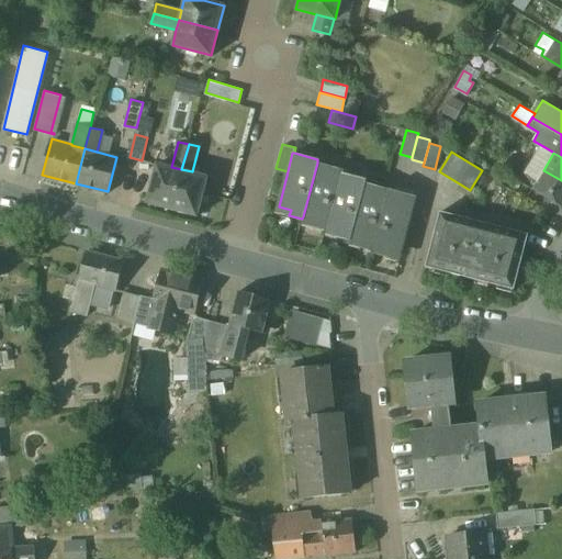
[(171,167),(157,163),(146,202),(171,209),(181,169),(171,167)]
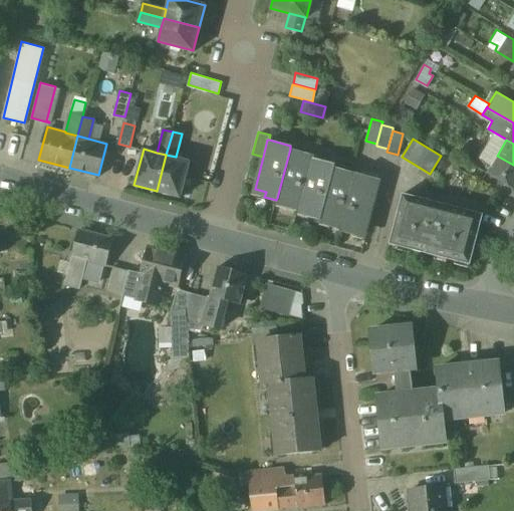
[(312,155),(290,149),(277,198),(287,201),(286,206),(298,209),(298,207),(311,158),(312,155)]
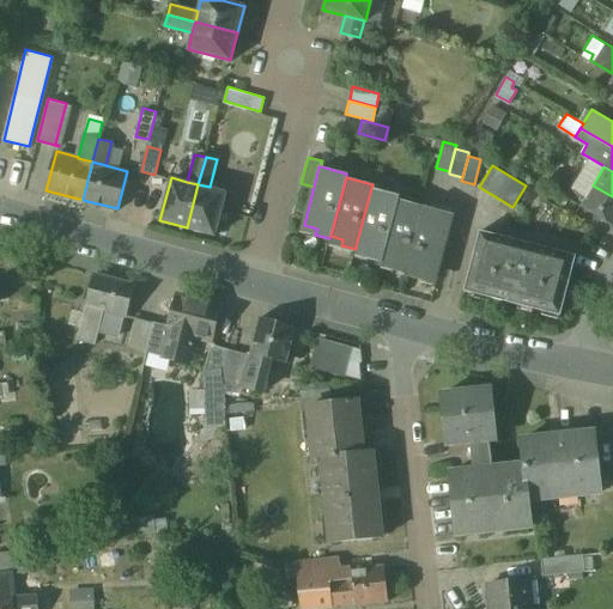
[(210,187),(198,184),(187,227),(214,235),(225,192),(210,187)]
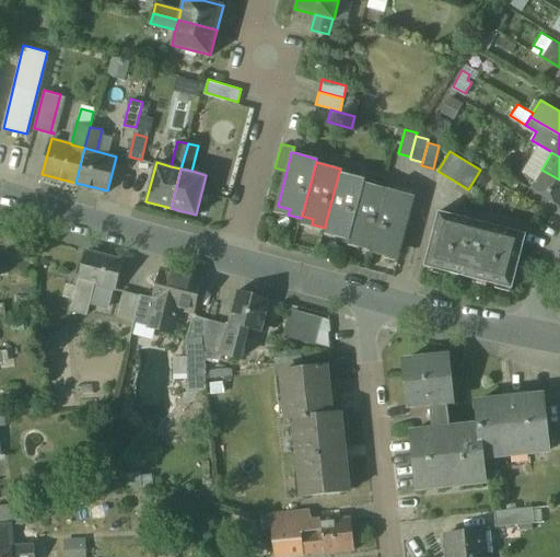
[(559,180),(541,170),(531,187),(559,204),(559,180)]
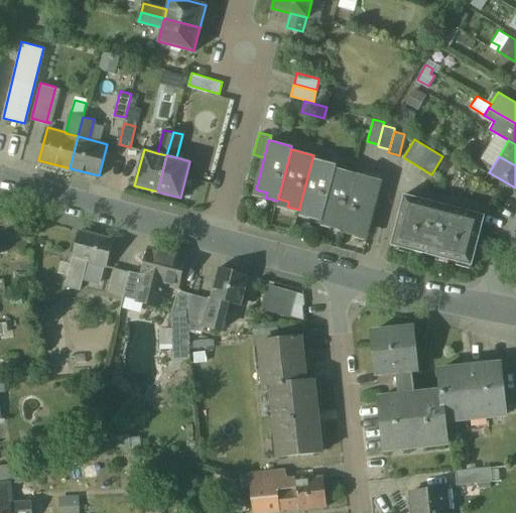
[(315,218),(329,163),(312,158),(299,208),(310,211),(308,216),(315,218)]
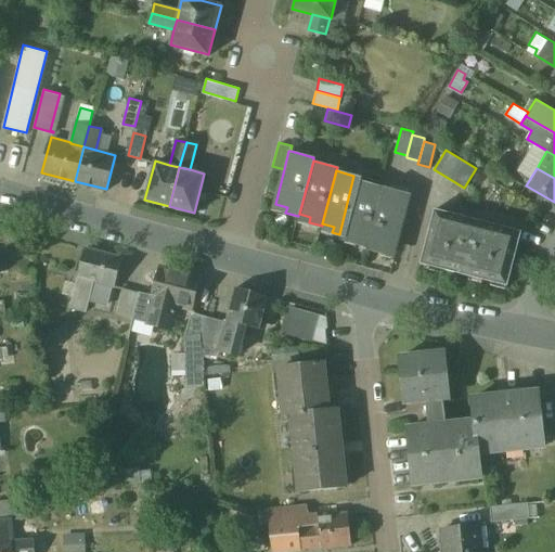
[(353,176),(339,234),(346,236),(347,234),(357,236),(371,183),(361,181),(361,178),(353,176)]
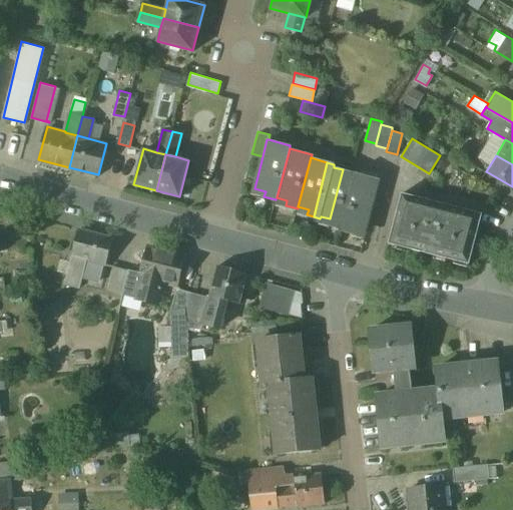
[(343,169),(330,218),(329,223),(340,226),(339,229),(352,233),(354,227),(365,230),(378,182),(356,176),(357,173),(343,169)]
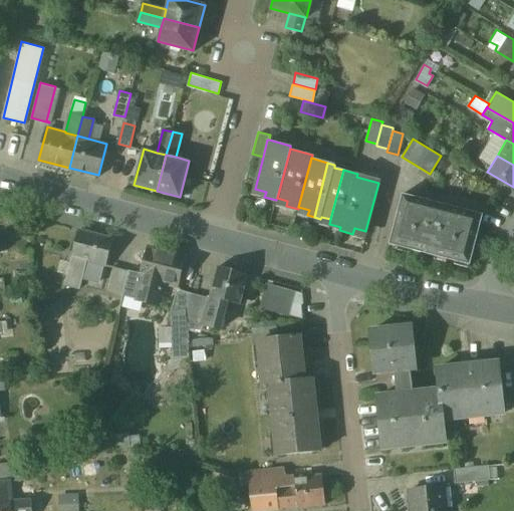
[(483,213),(402,193),(389,243),(469,264),(483,213)]
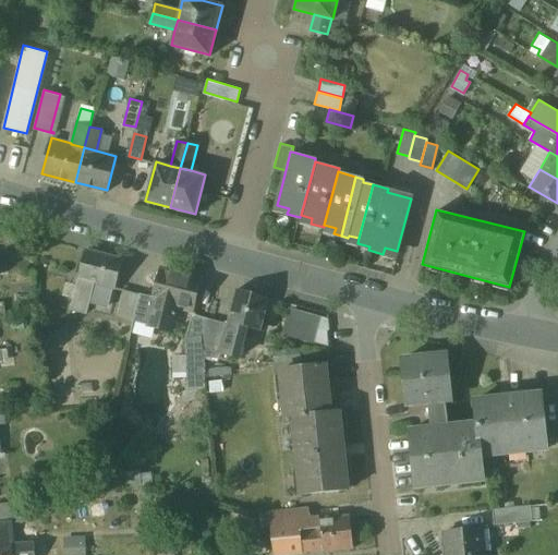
[(123,257),(86,248),(70,306),(86,311),(88,301),(94,281),(113,287),(114,288),(123,257)]
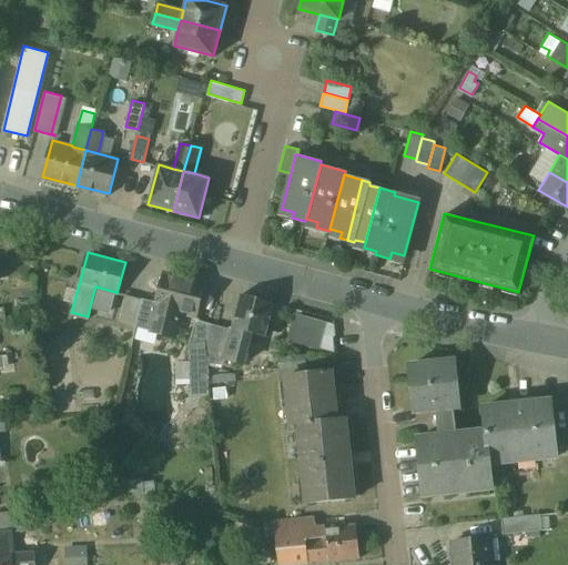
[(204,282),(164,272),(156,301),(143,298),(142,298),(135,324),(135,325),(174,335),(181,311),(195,314),(204,282)]
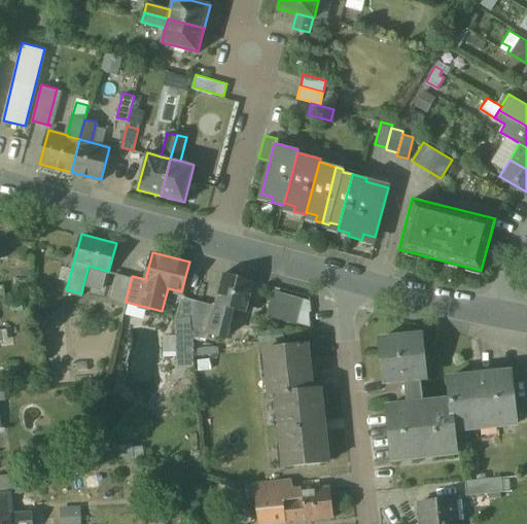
[(107,271),(89,266),(83,284),(102,289),(107,271)]
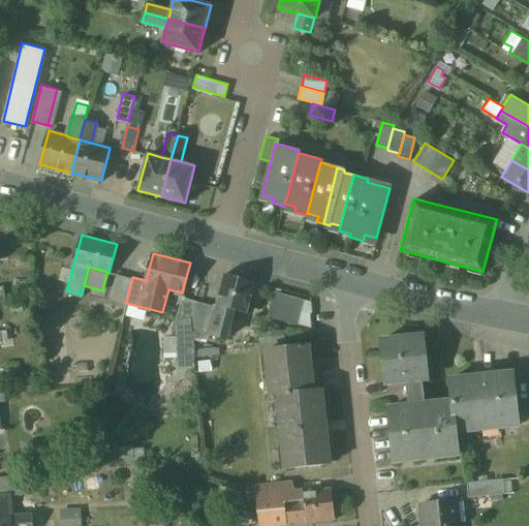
[(132,277),(117,273),(111,298),(126,303),(126,302),(132,277)]
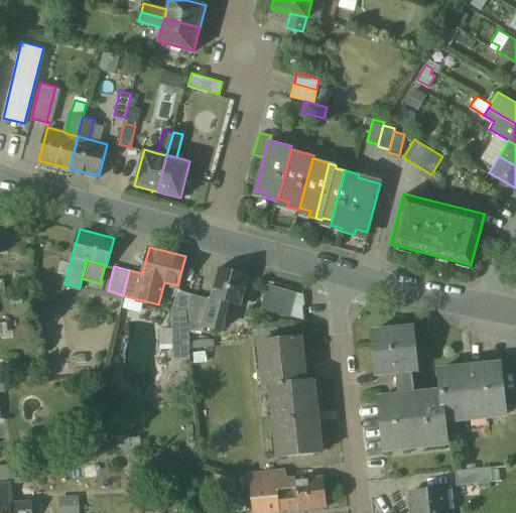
[(249,273),(219,266),(213,296),(228,300),(242,303),(249,273)]
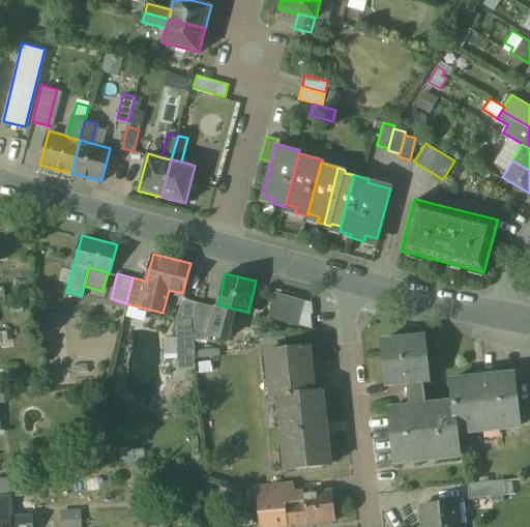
[(262,314),(308,323),(313,297),(266,288),(262,314)]
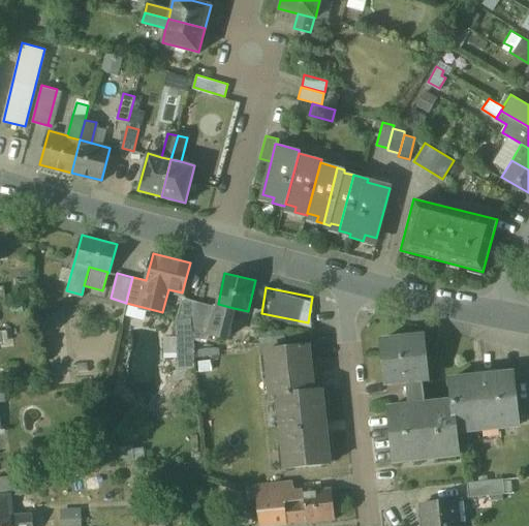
[(196,300),(186,298),(181,300),(176,318),(176,353),(178,367),(194,366),(194,351),(195,351),(193,338),(191,316),(196,300)]
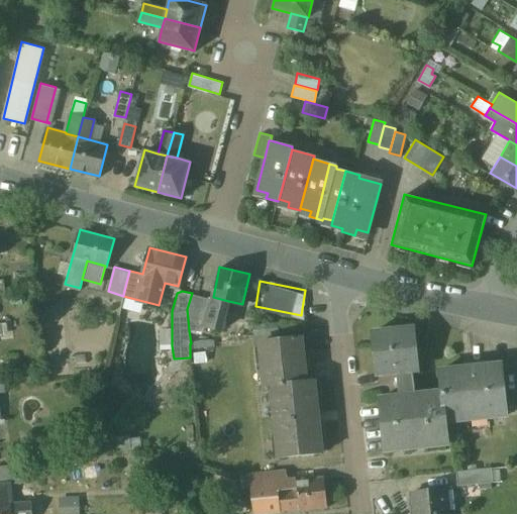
[(213,298),(192,293),(187,309),(189,330),(203,334),(206,324),(209,310),(213,298)]
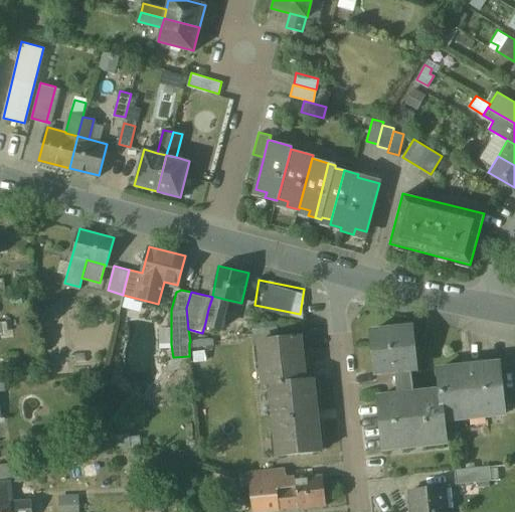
[(227,300),(212,296),(212,297),(208,309),(224,313),(227,300)]
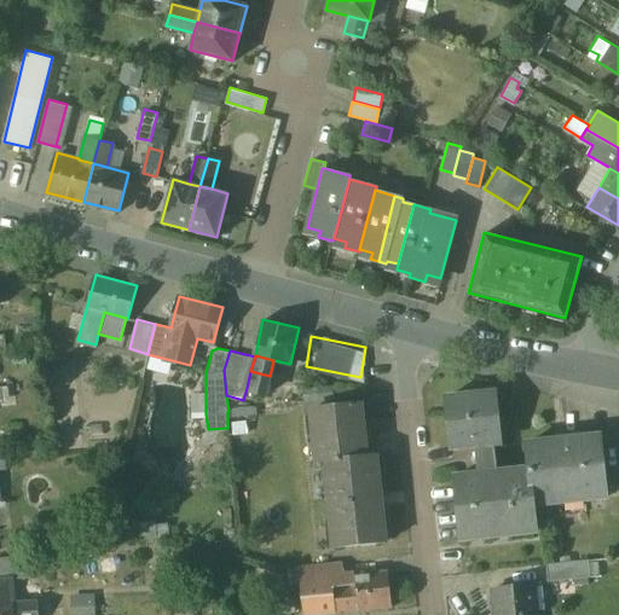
[(270,376),(250,371),(247,388),(265,393),(270,376)]
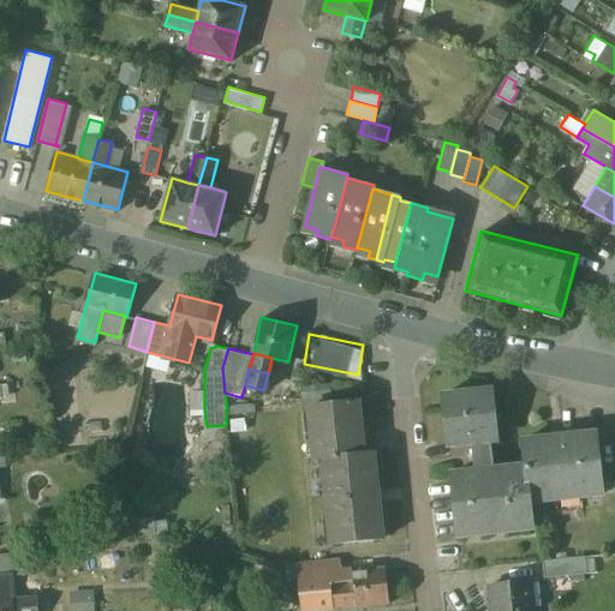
[(493,388),(442,394),(448,444),(472,441),(475,469),(494,468),(491,439),(497,438),(493,388)]
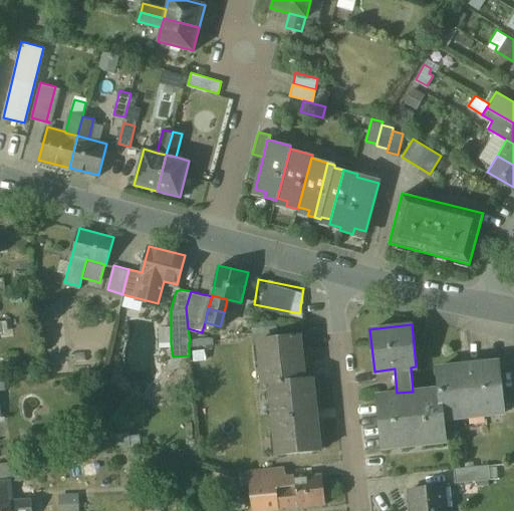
[(236,330),(224,327),(221,338),(233,341),(236,330)]
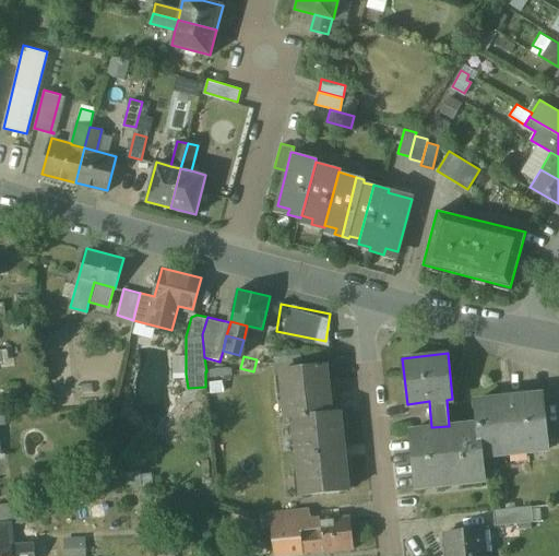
[(325,364),(281,369),(286,417),(340,412),(340,411),(331,412),(325,364)]
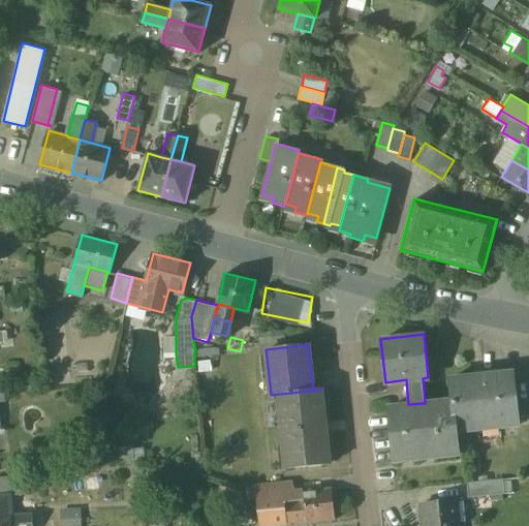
[(452,400),(457,431),(519,425),(514,372),(448,379),(452,400)]
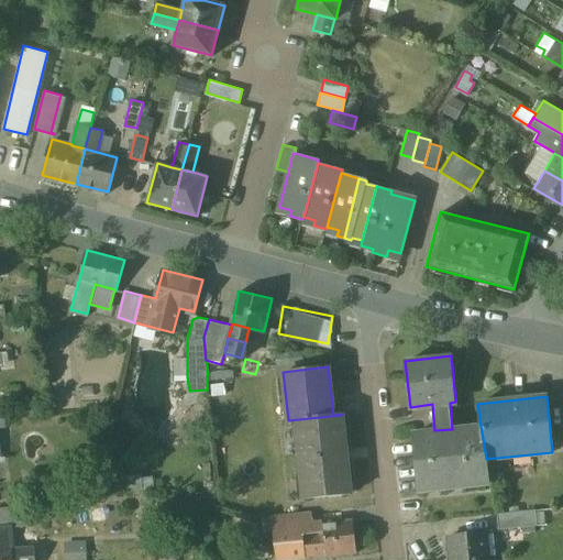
[(342,415),(288,420),(288,421),(296,420),(305,497),(351,492),(342,415)]
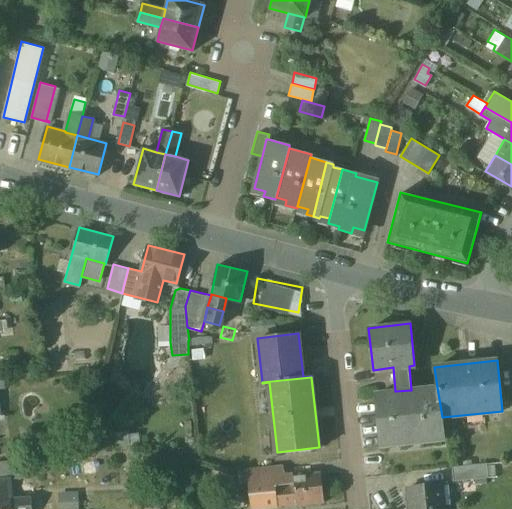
[(442,417),(437,387),(411,390),(395,391),(376,394),(381,445),(445,439),(442,417)]
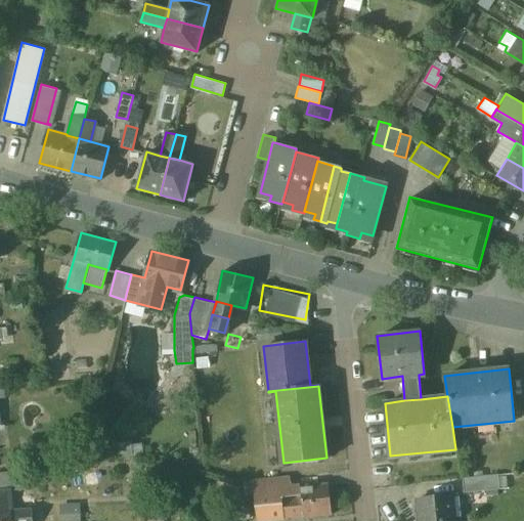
[(22,468),(0,470),(0,488),(10,488),(23,487),(22,468)]
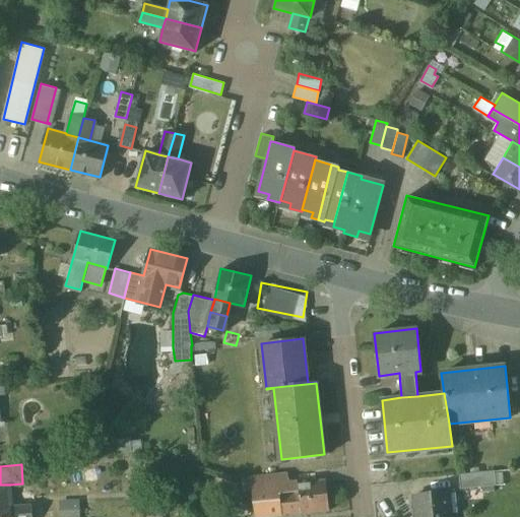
[(496,469),(459,472),(461,488),(498,485),(496,469)]
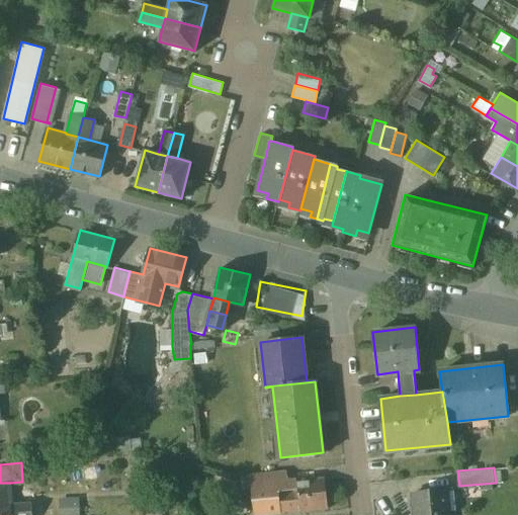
[(325,477),(287,481),(286,468),(250,473),(255,513),(300,509),(300,510),(329,507),(325,477)]
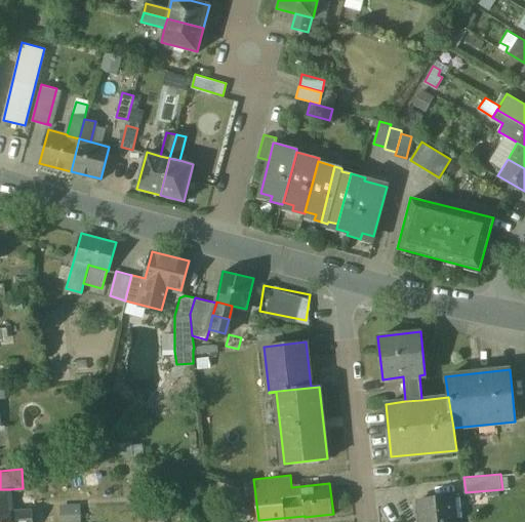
[(0,489),(0,521),(33,521),(32,507),(11,509),(10,489),(0,489)]
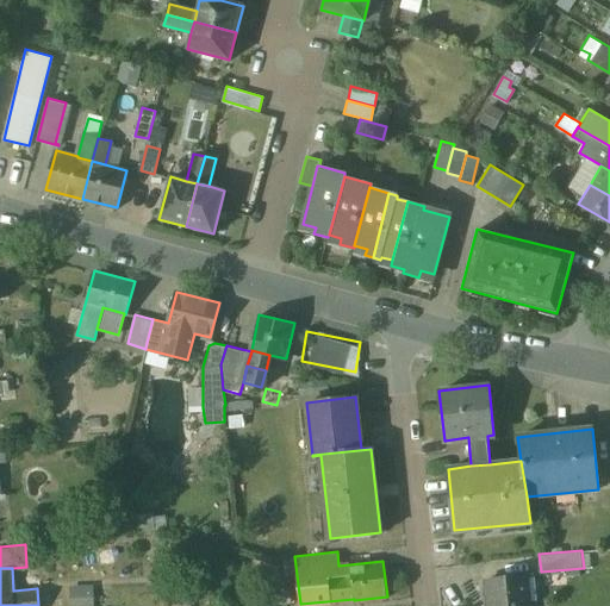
[(526,575),(485,579),(487,605),(528,605),(528,598),(522,598),(520,576),(526,576),(526,575)]
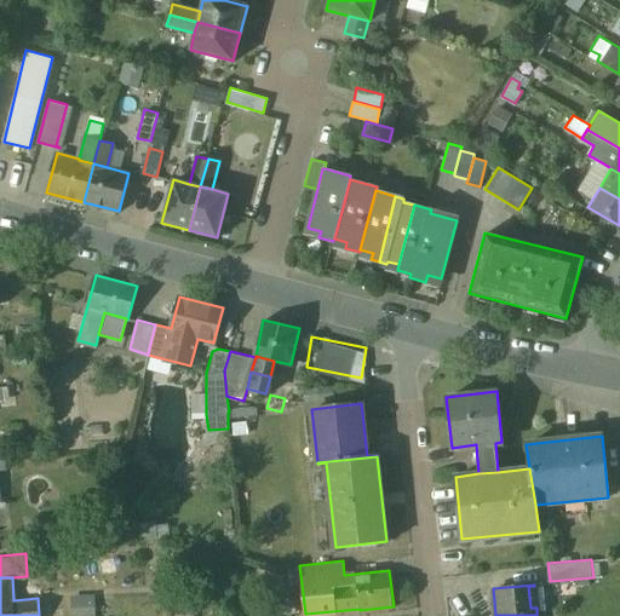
[(68,591),(68,612),(91,614),(92,591),(68,591)]
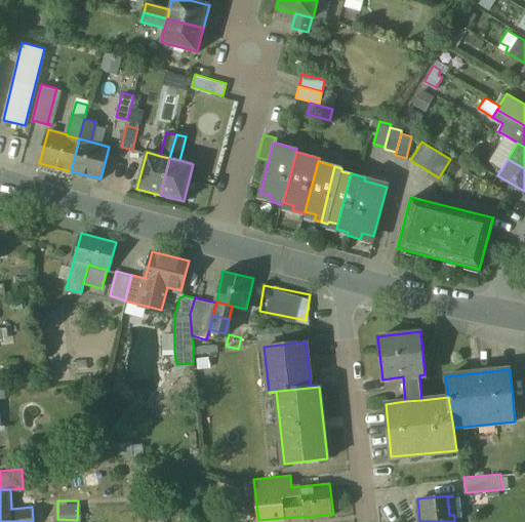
[(250,507),(226,510),(227,521),(251,518),(250,507)]
